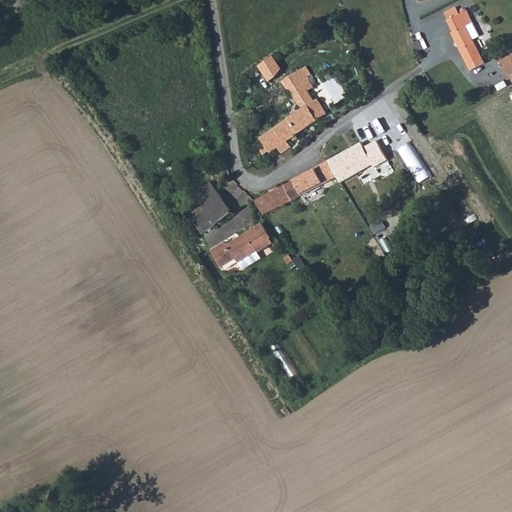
[(454,32),(473,23),(465,6),(459,9),(458,6),(446,11),(450,18),(448,19),(454,32)]
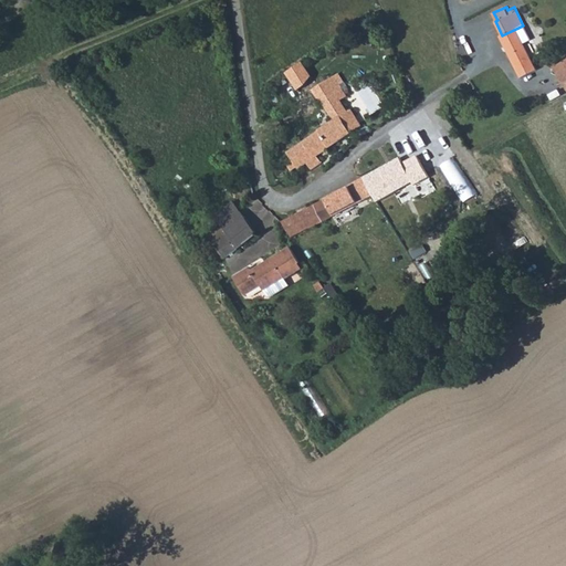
[(500,37),(519,79),(534,71),(521,45),(532,40),(524,24),(523,25),(502,35),(500,37)]
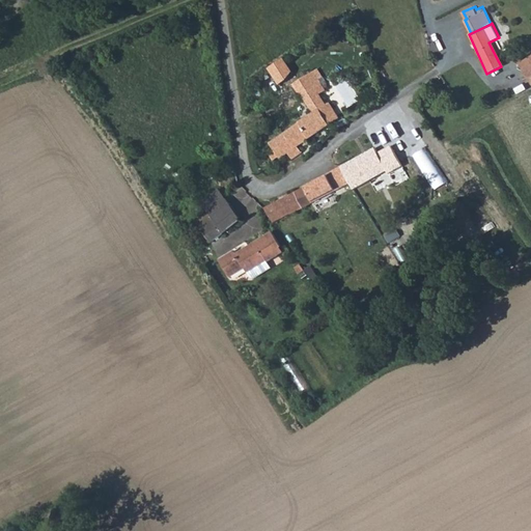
[(520,72),(527,86),(530,83),(530,55),(523,60),(527,67),(520,72)]
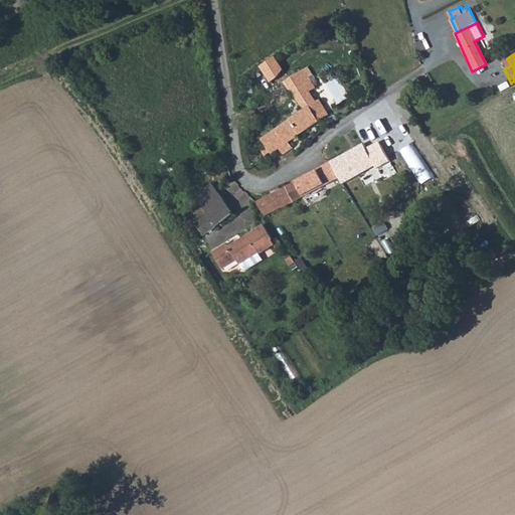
[(507,58),(500,62),(504,69),(511,65),(507,58)]
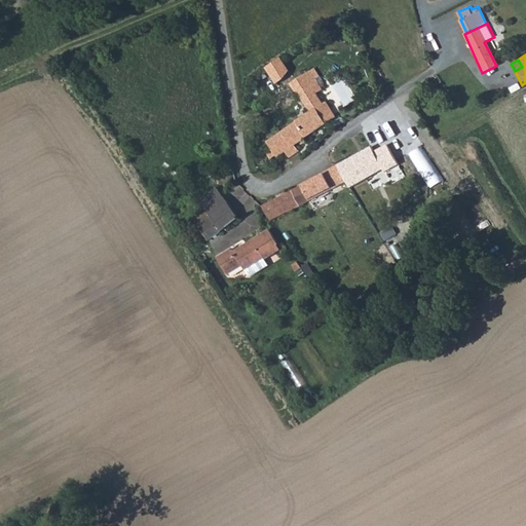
[(291,86),(299,98),(317,84),(309,73),(291,86)]
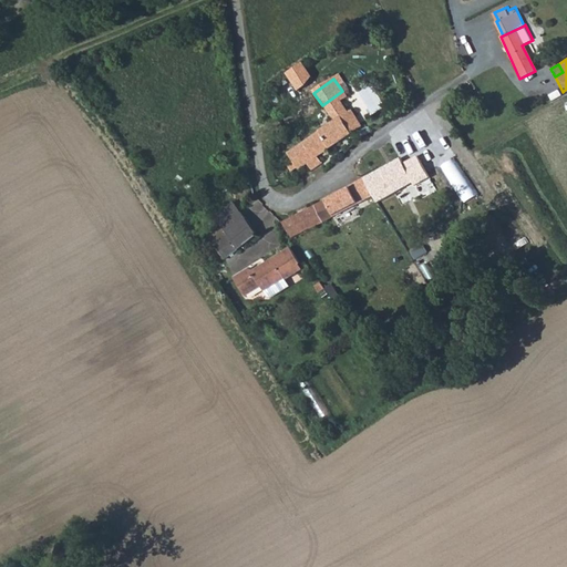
[(342,91),(322,105),(334,123),(342,117),(348,113),(341,103),(348,99),(342,91)]
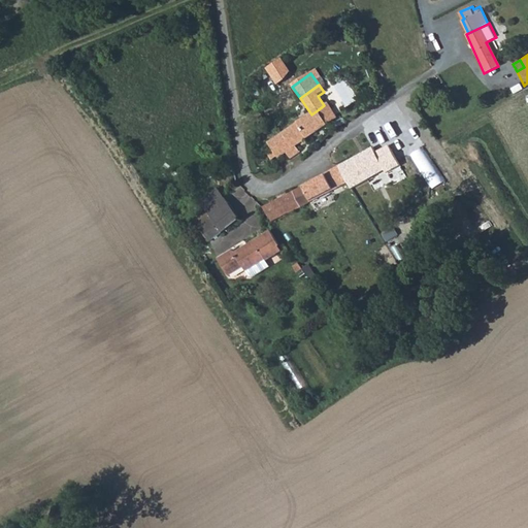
[(337,120),(327,106),(320,111),(329,126),(337,120)]
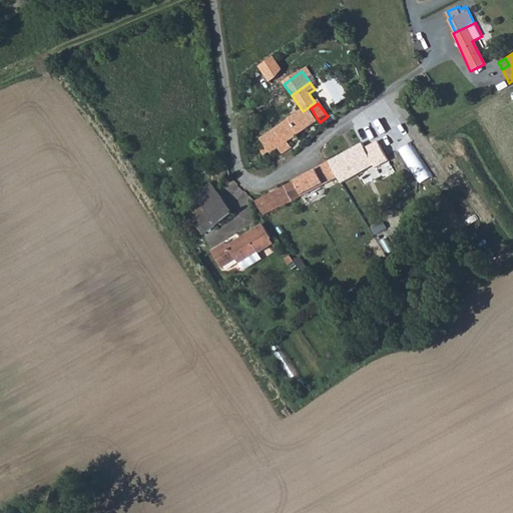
[(291,148),(289,143),(310,129),(320,122),(311,108),(310,106),(303,111),(253,144),(263,156),(268,153),(273,159),(282,153),(283,154),(291,148)]
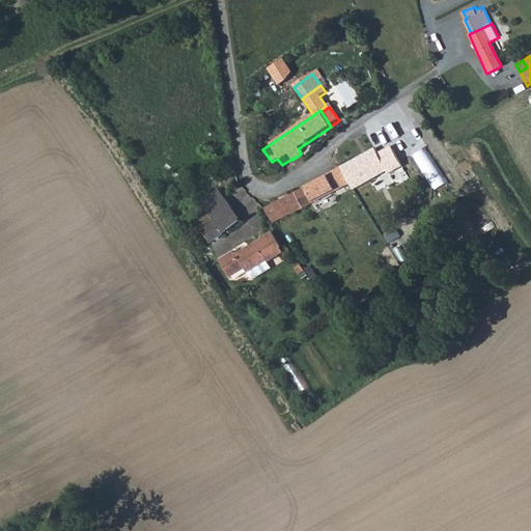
[(373,178),(389,168),(375,146),(338,168),(347,184),(351,190),(354,188),(351,182),(369,171),(373,178)]
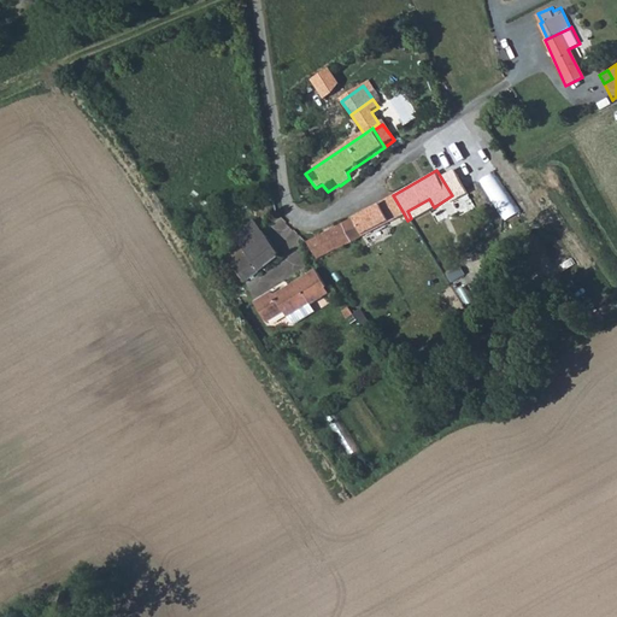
[(485,180),(506,222),(523,212),(500,171),(485,180)]
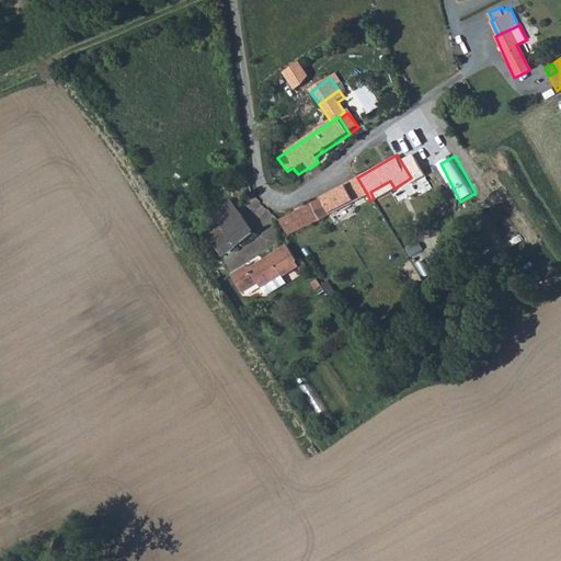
[(357,178),(340,189),(350,204),(367,194),(357,178)]
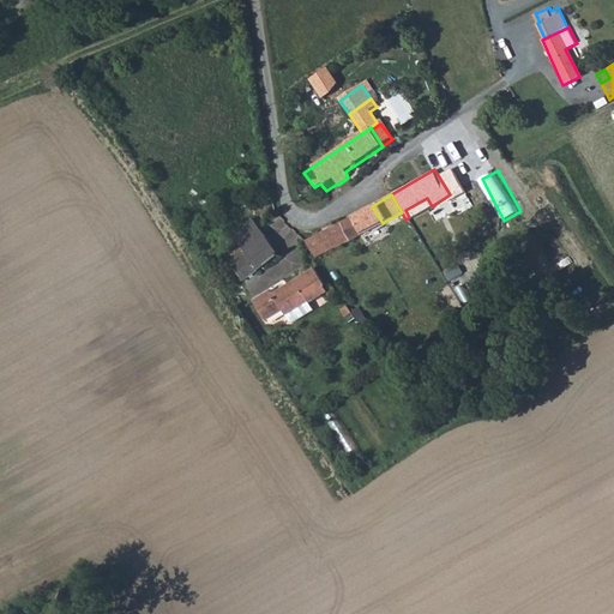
[(350,241),(383,223),(372,206),(339,224),(350,241)]
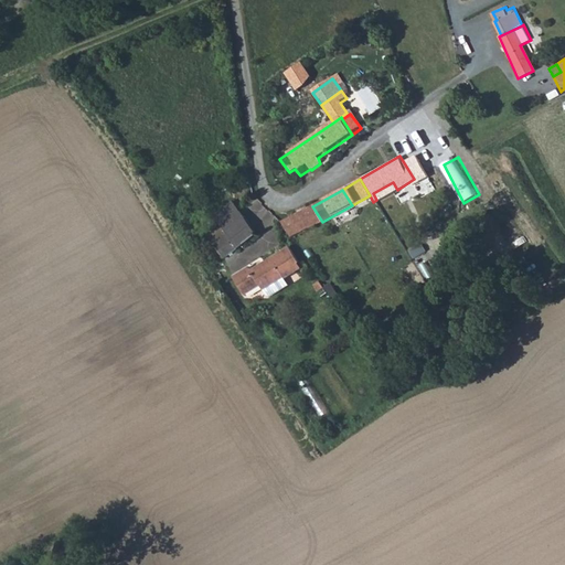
[(296,216),(305,232),(322,222),(312,206),(296,216)]
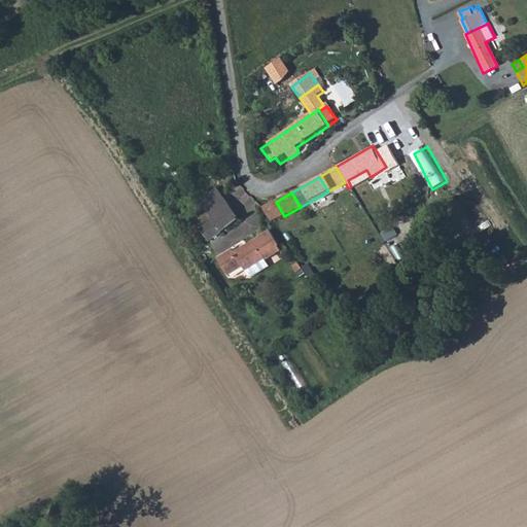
[(207,214),(194,222),(209,243),(237,220),(222,200),(205,212),(207,214)]
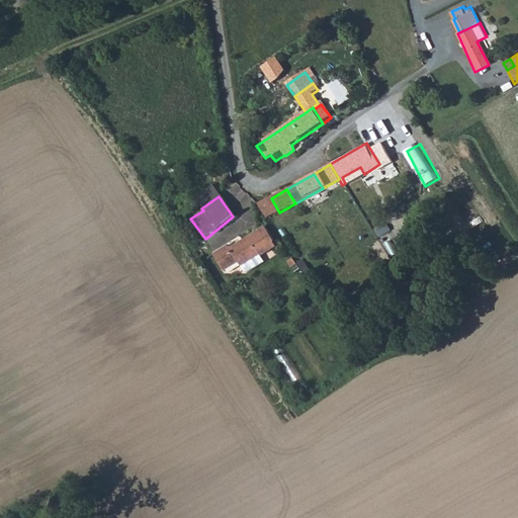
[(279,212),(271,198),(256,206),(265,221),(279,212)]
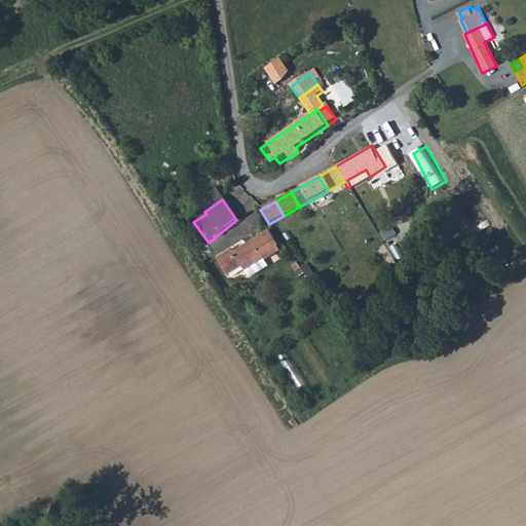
[(232,253),(230,250),(211,262),(220,278),(238,268),(243,276),(250,276),(265,267),(262,262),(279,252),(266,232),(232,253)]
